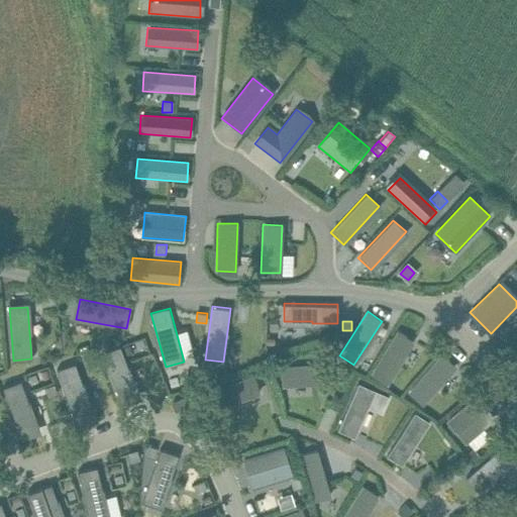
[(399,332),(372,376),(386,385),(413,341),(399,332)]
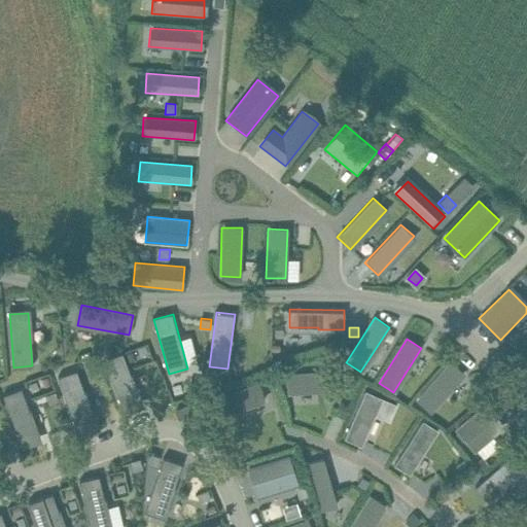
[(123,352),(104,359),(124,413),(142,406),(123,352)]
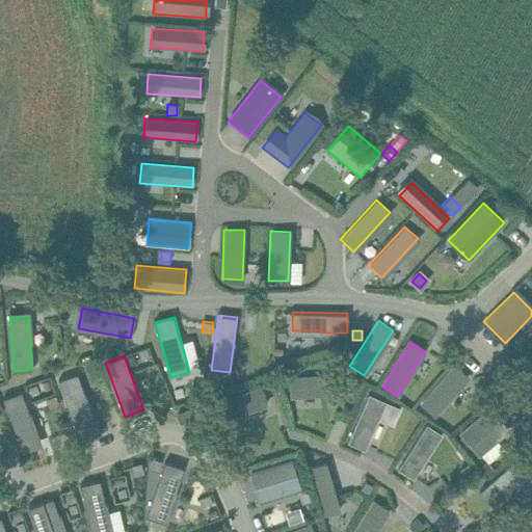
[(511,356),(505,363),(513,371),(520,365),(511,356)]
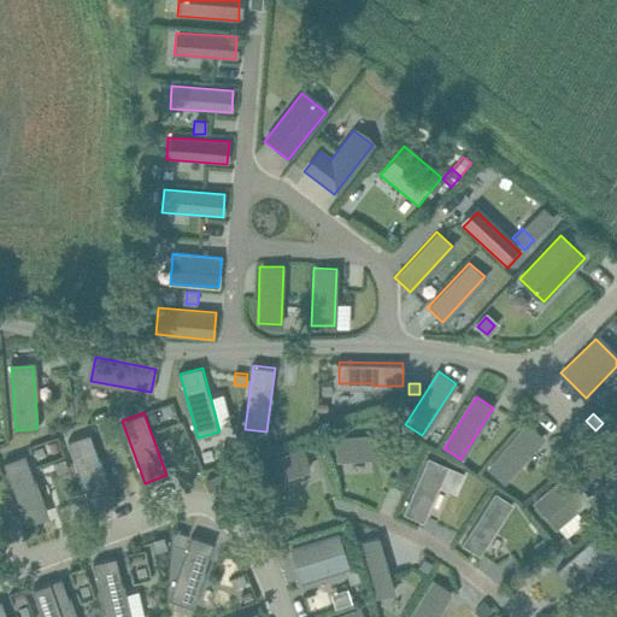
[(528,424),(487,470),(501,482),(542,436),(528,424)]
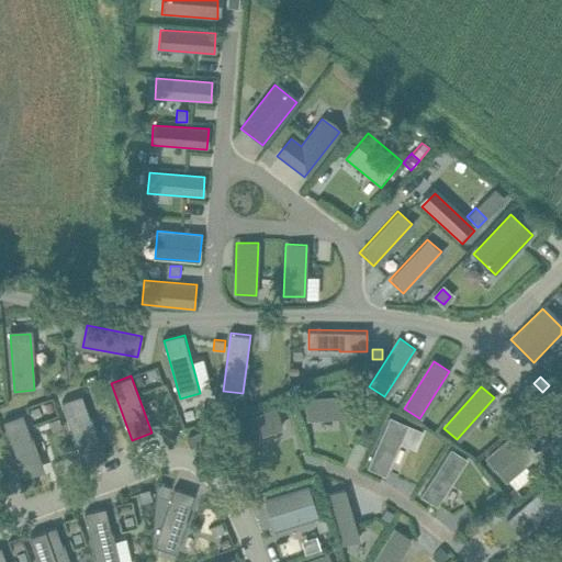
[(81,394),(62,402),(82,459),(102,451),(81,394)]
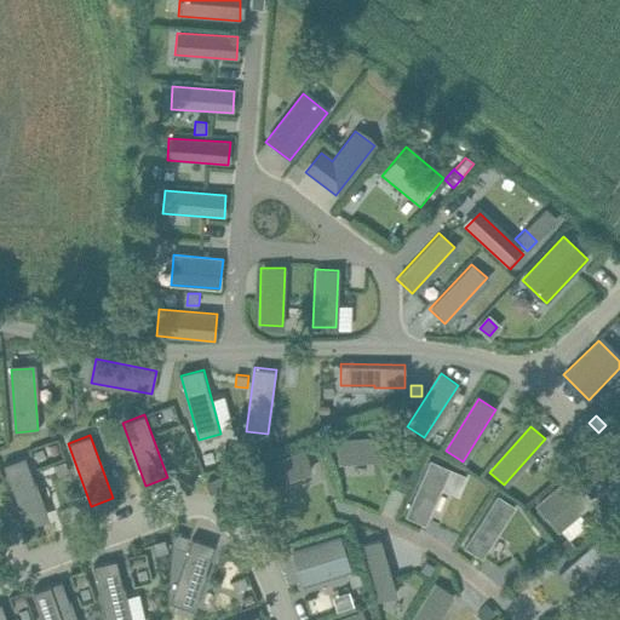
[(396,437),(336,441),(337,460),(397,457),(396,437)]
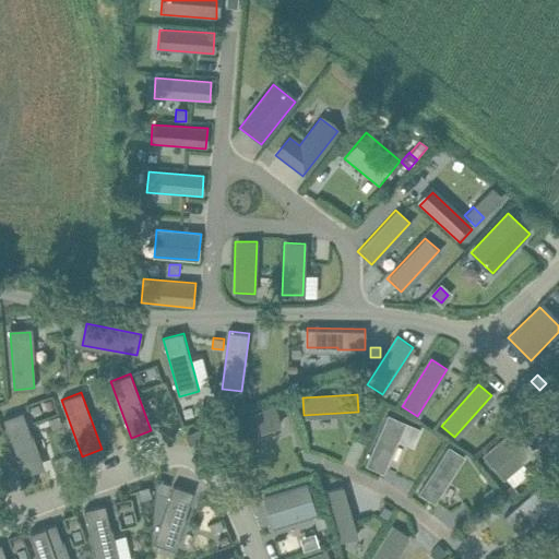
[(273,407),(221,426),(226,443),(280,426),(273,407)]
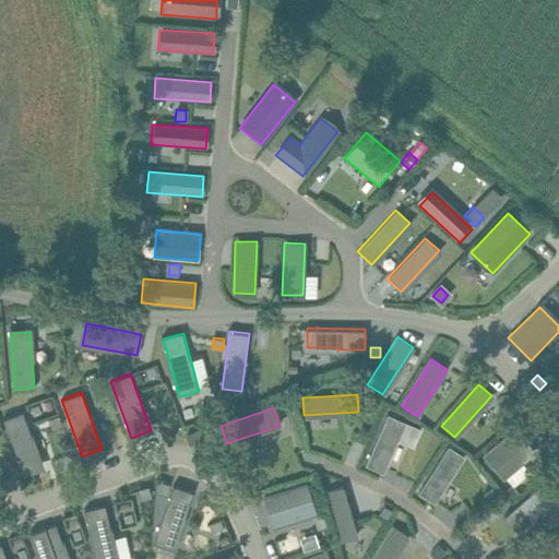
[(22,412),(3,418),(23,474),(42,467),(22,412)]
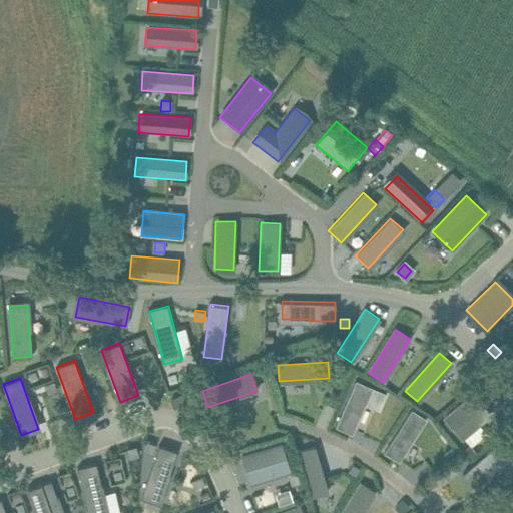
[(355,380),(334,426),(350,433),(371,387),(355,380)]
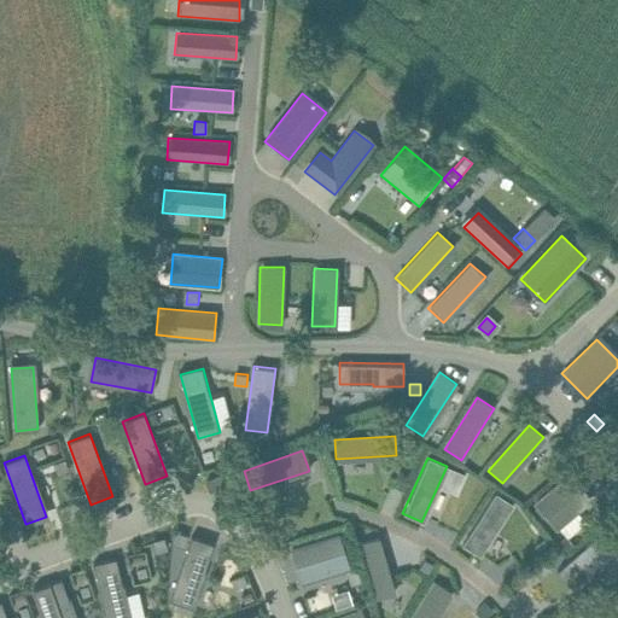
[(65,460),(54,464),(58,476),(69,471),(65,460)]
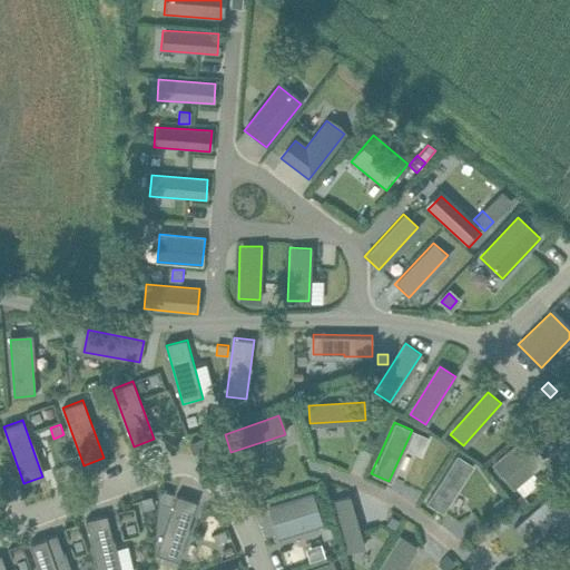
[(369,433),(364,443),(374,448),(379,438),(369,433)]
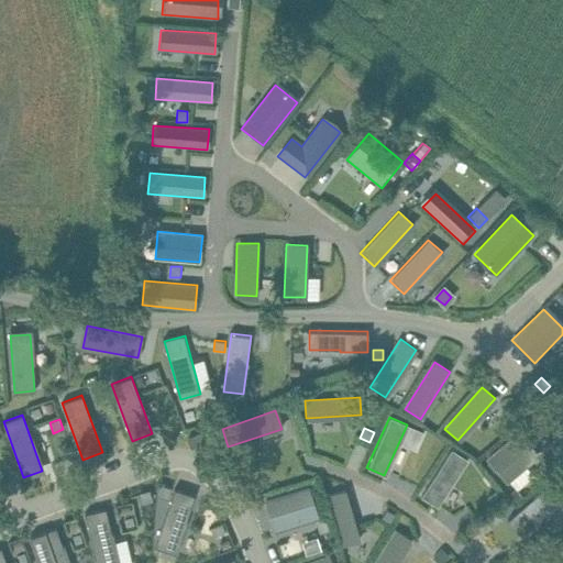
[(199,432),(186,438),(189,446),(202,441),(199,432)]
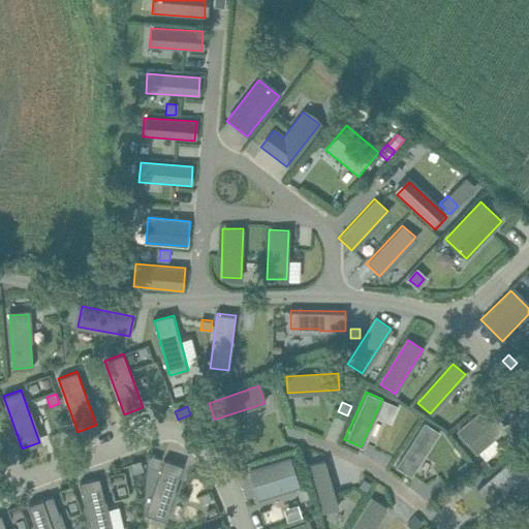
[(487,406),(458,431),(475,452),(505,427),(487,406)]
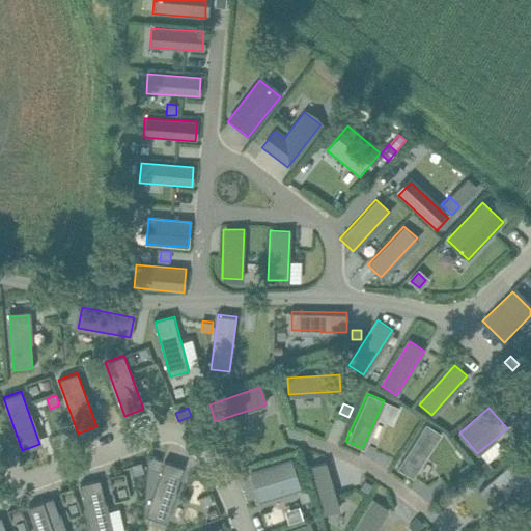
[(425,423),(397,469),(412,477),(440,432),(425,423)]
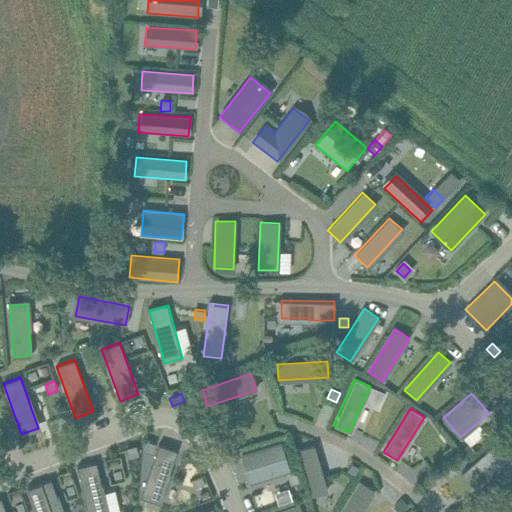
[(216,409),(206,412),(209,421),(218,418),(216,409)]
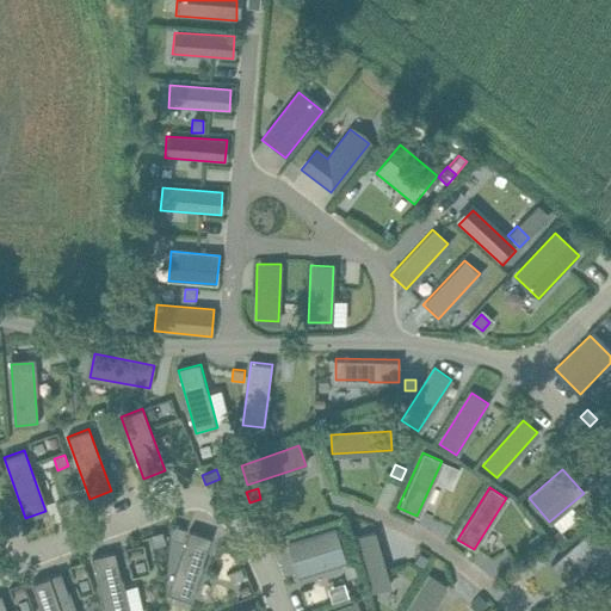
[(173,520),(170,532),(180,536),(184,524),(173,520)]
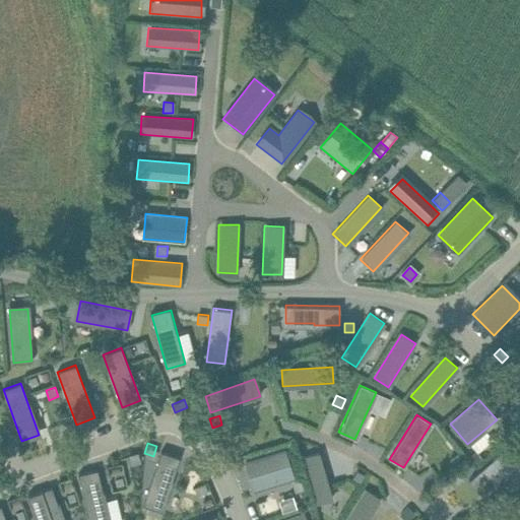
[(519,456),(510,446),(468,481),(479,495),(519,461),(519,456)]
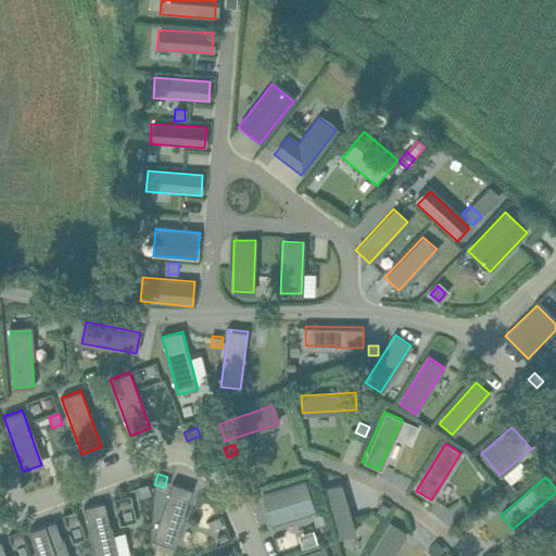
[(147,480),(137,483),(140,493),(150,490),(147,480)]
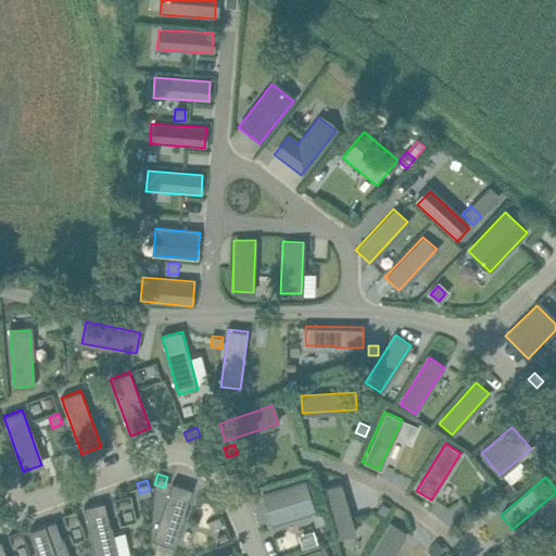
[(172,480),(154,532),(172,538),(181,510),(184,512),(192,487),(172,480)]
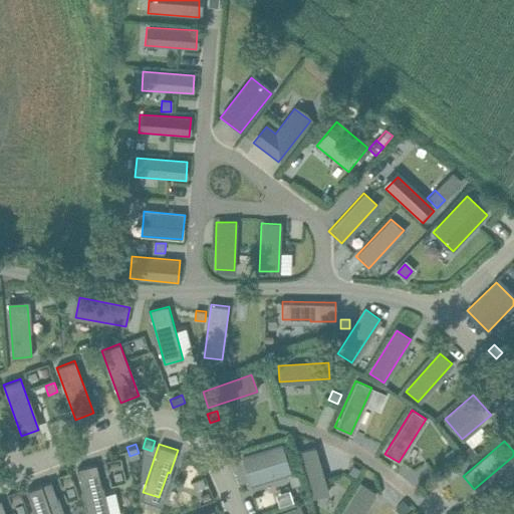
[(281,445),(240,458),(249,487),(290,474),(281,445)]
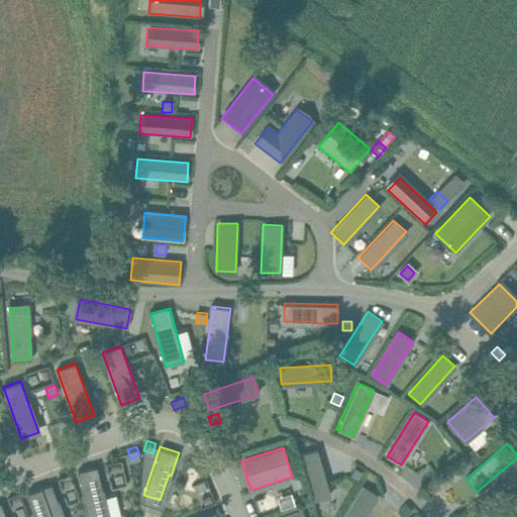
[(473,448),(467,454),(473,462),(480,456),(473,448)]
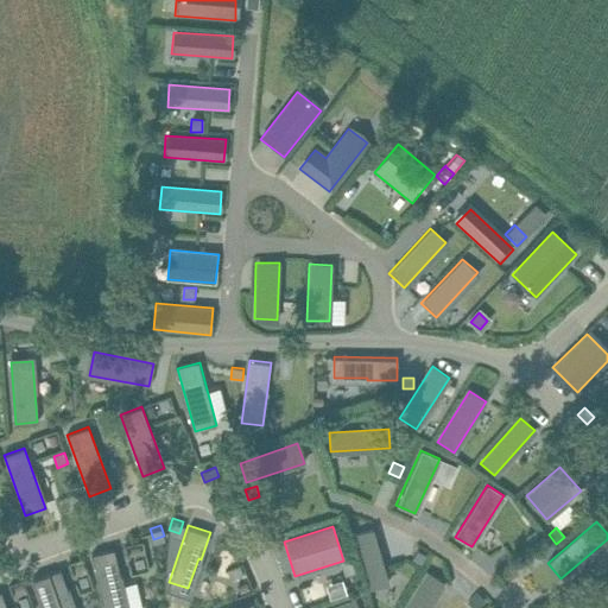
[(373,530),(353,536),(368,589),(388,583),(373,530)]
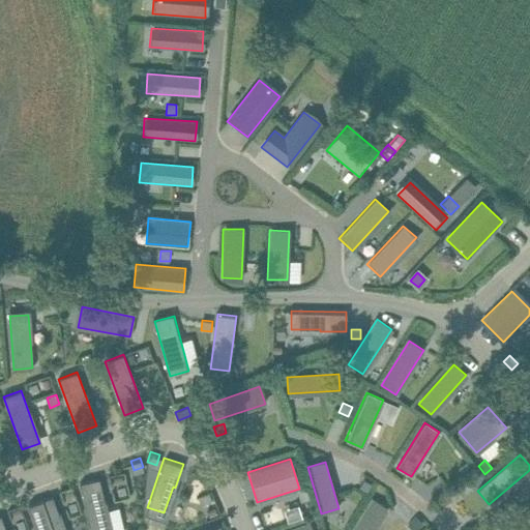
[(471,468),(464,474),(470,481),(477,475),(471,468)]
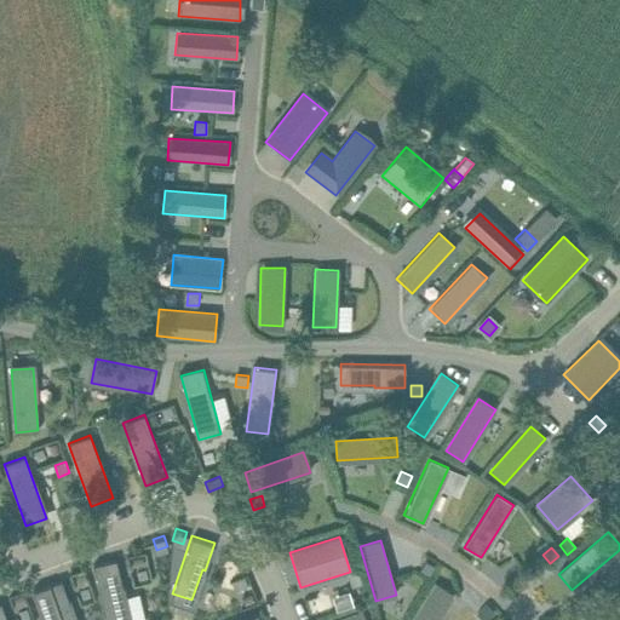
[(116,558),(93,564),(107,619),(121,619),(130,618),(121,585),(124,585),(116,558)]
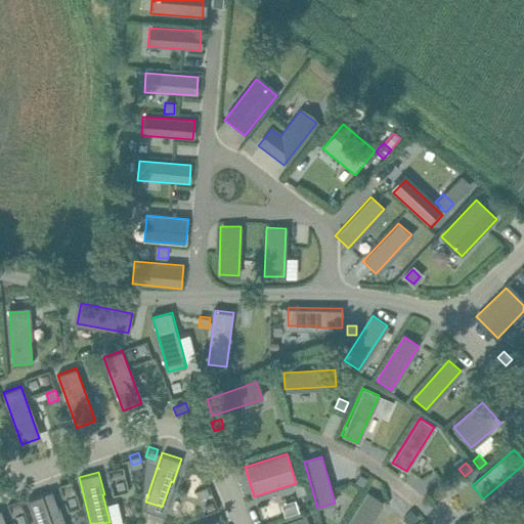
[(360,474),(356,481),(363,485),(367,478),(360,474)]
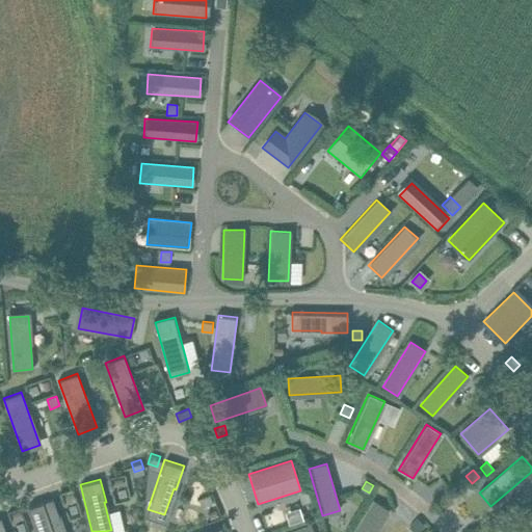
[(466,484),(458,490),(464,498),(472,491),(466,484)]
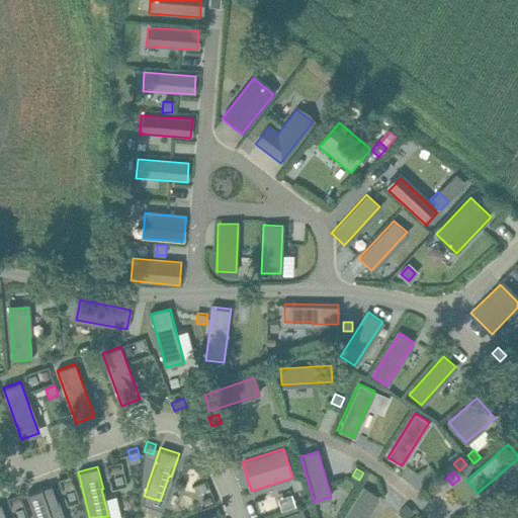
[(301,479),(291,482),(294,491),(305,488),(301,479)]
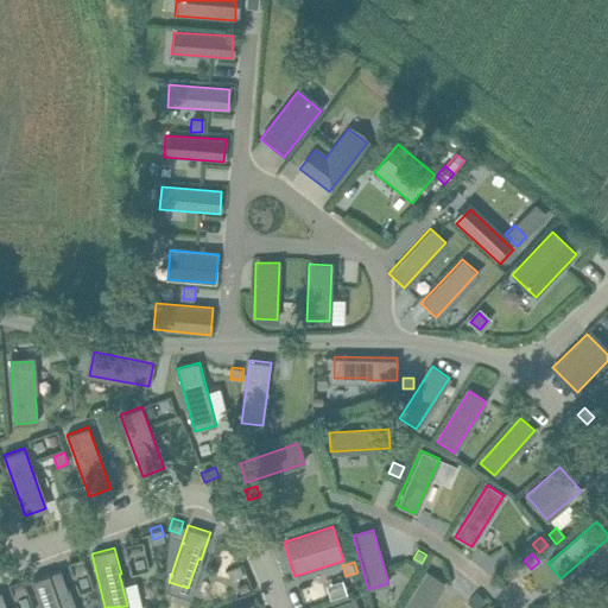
[(61,568),(32,577),(43,607),(75,607),(69,587),(68,588),(61,568)]
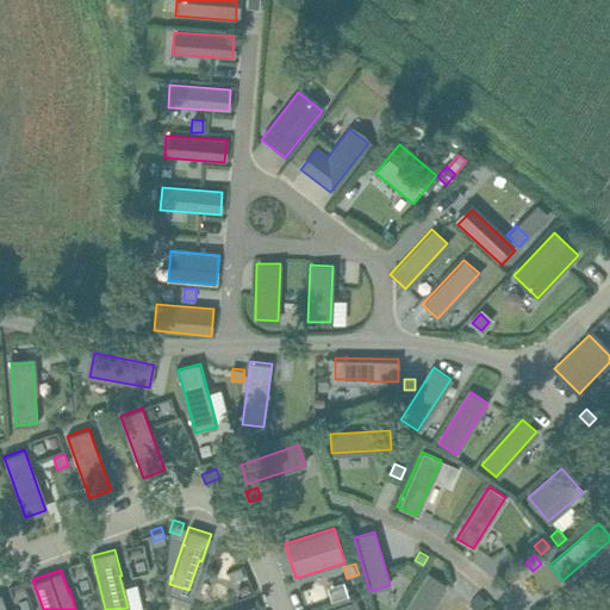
[(429,574),(405,609),(428,609),(444,585),(429,574)]
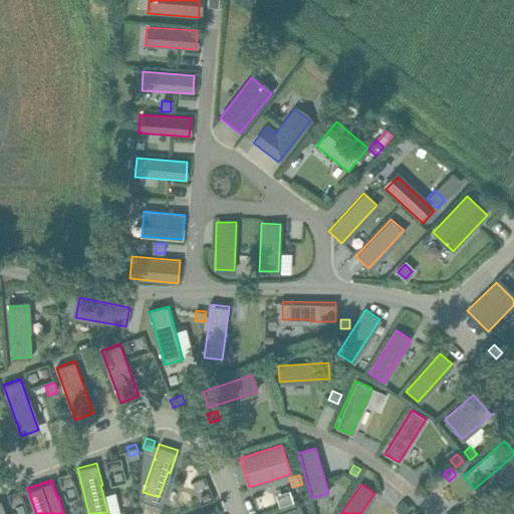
[(404,500),(396,508),(403,513),(410,506),(404,500)]
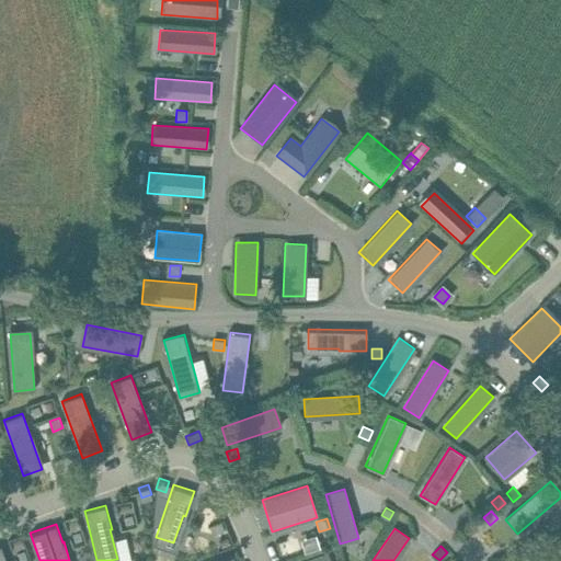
[(546,560),(537,546),(511,560),(546,560)]
